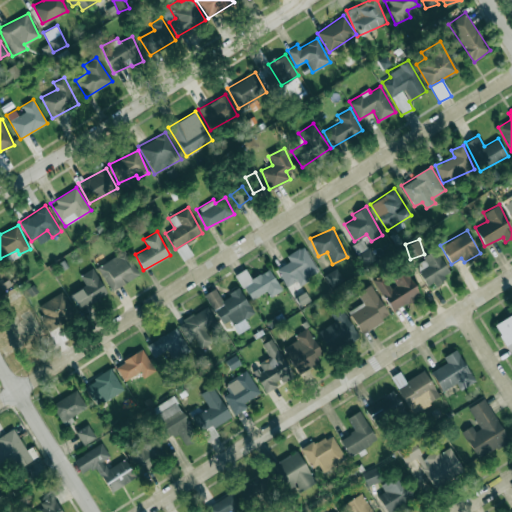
[(286,255),(290,261),(276,269),(286,286),(297,280),(298,284),(319,272),(303,245),(286,255)]
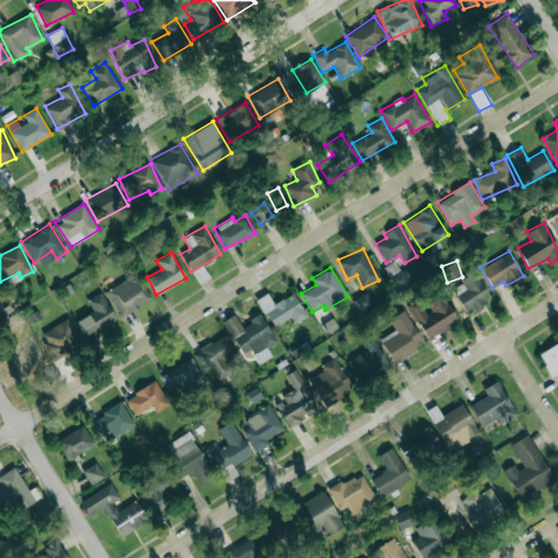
[(451,287),(465,313),(490,299),(476,273),(451,287)]
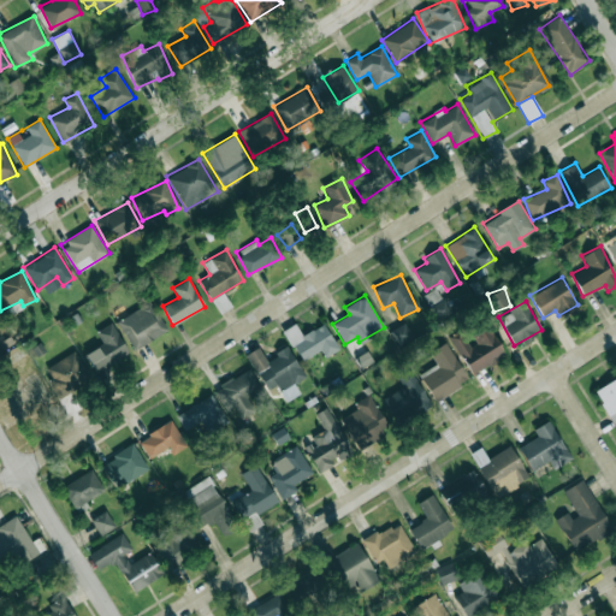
[(117,319),(131,349),(167,332),(153,302),(117,319)]
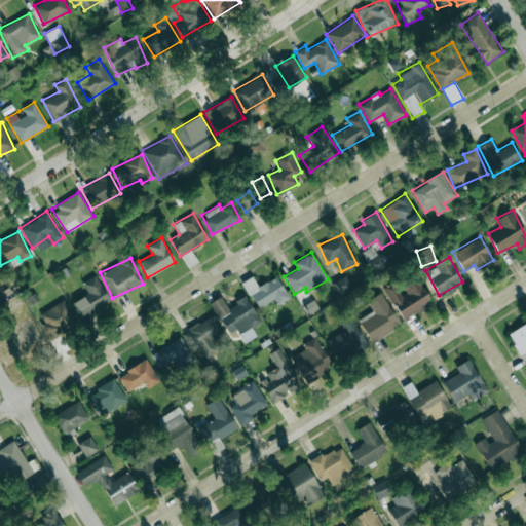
[(110,302),(95,275),(81,283),(87,293),(73,301),(82,317),(110,302)]
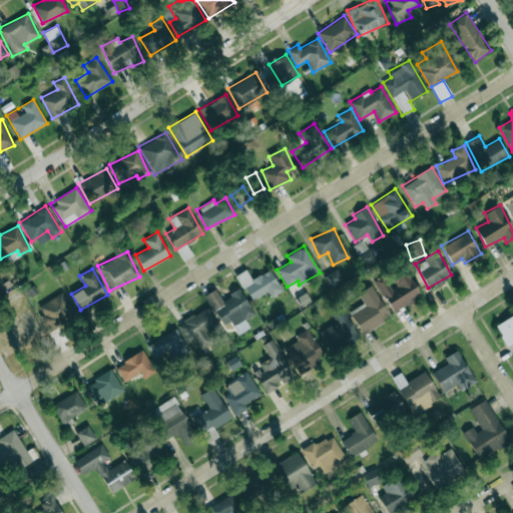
[(282,291),(270,269),(251,280),(245,269),(235,275),(250,301),(267,292),(271,298),(282,291)]
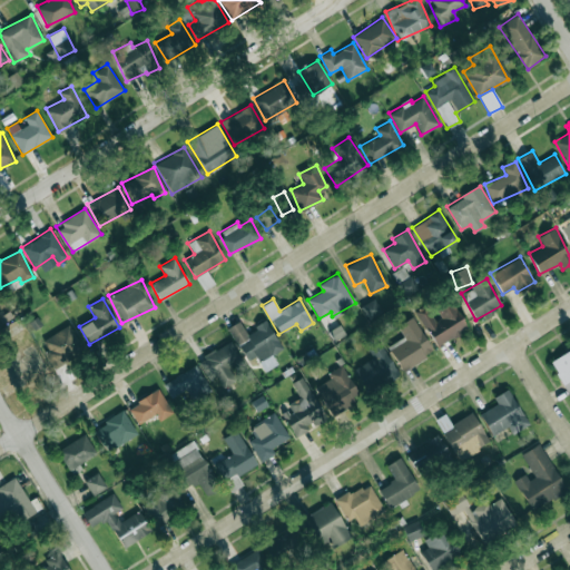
[(369,320),(382,312),(374,298),(361,306),(369,320)]
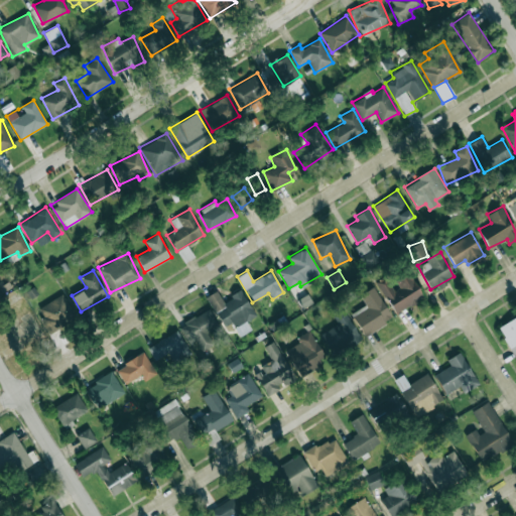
[(394,313),(423,297),(408,270),(394,278),(399,287),(393,290),(386,276),(377,281),(394,313)]
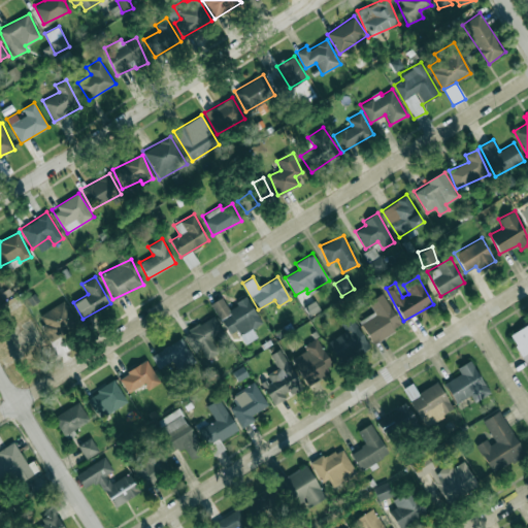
[(374,311),(359,320),(371,342),(401,326),(383,293),(368,301),(374,311)]
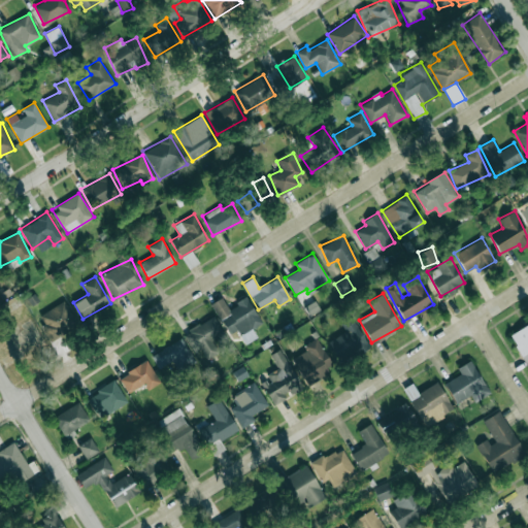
[(228,335),(237,330),(244,344),(257,337),(252,328),(261,323),(248,297),(227,307),(222,297),(210,303),(228,335)]
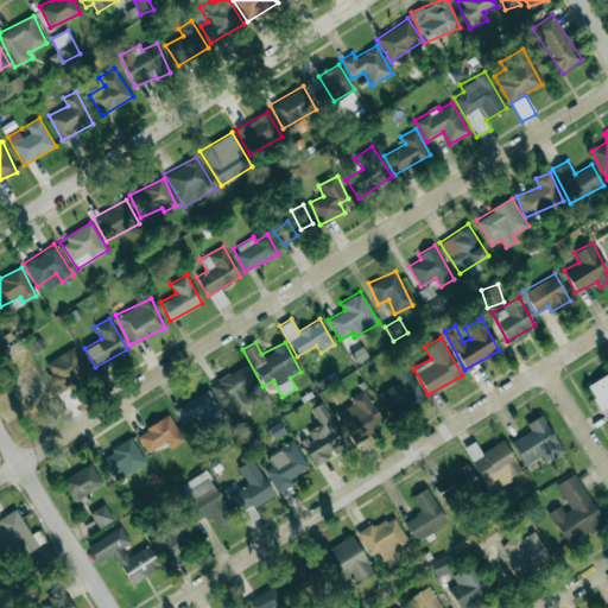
[(44,361),(56,391),(89,378),(76,347),(44,361)]
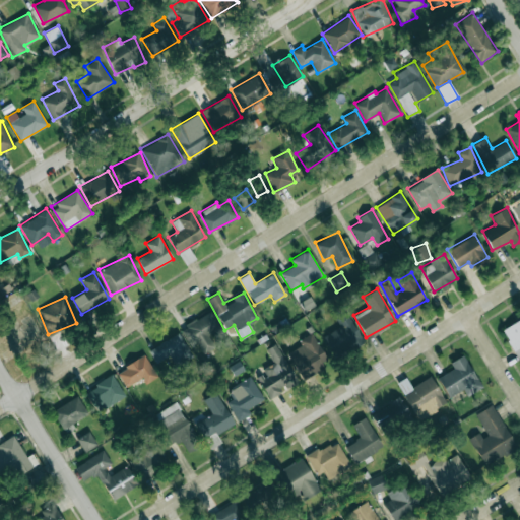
[(219,326),(209,311),(180,329),(192,347),(196,344),(203,354),(215,346),(207,334),(219,326)]
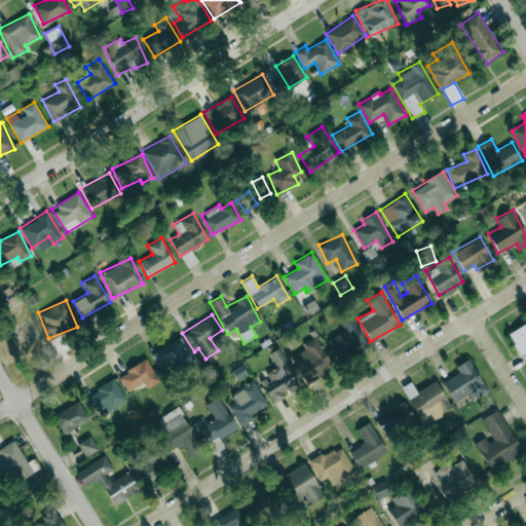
[(340,363),(368,345),(350,314),(339,322),(344,330),(327,340),(340,363)]
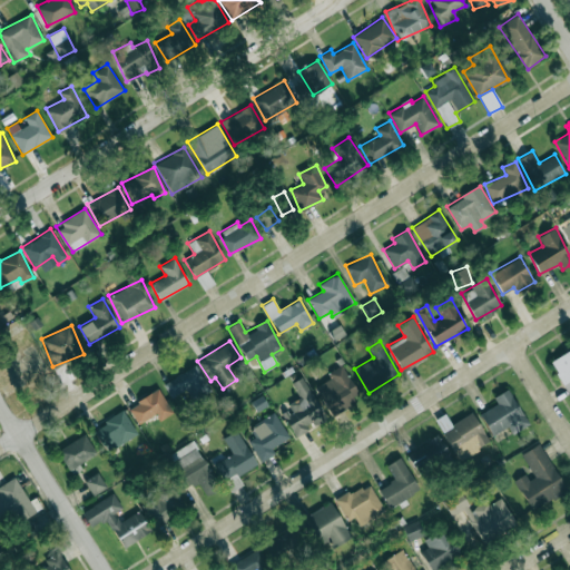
[(569,396),(569,349),(549,361),(569,396)]
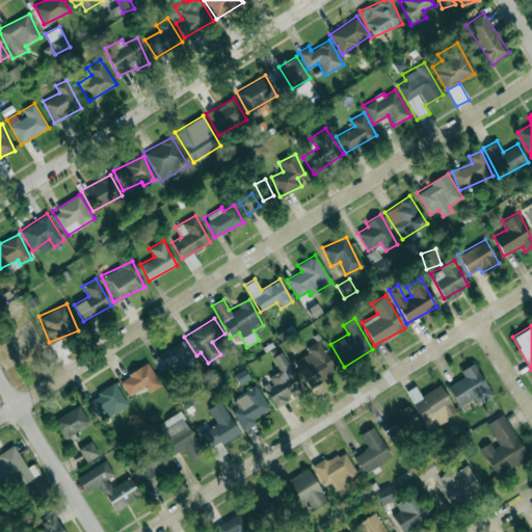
[(152,357),(159,372),(175,364),(180,374),(197,366),(184,340),(152,357)]
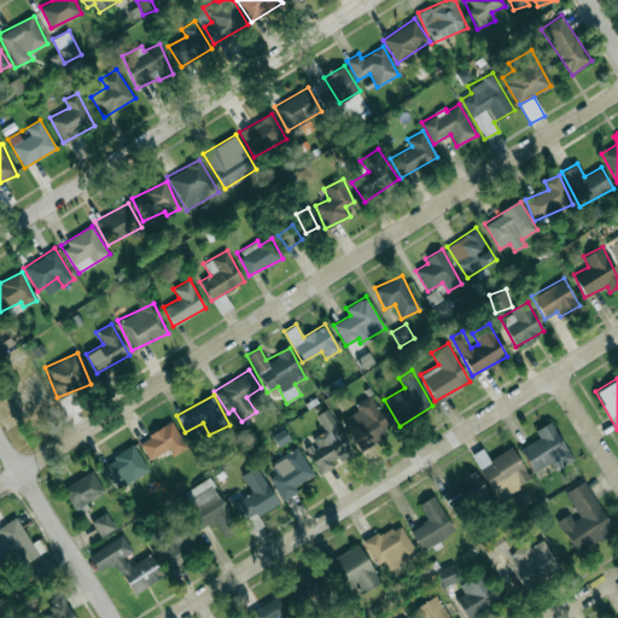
[(382,430),(388,426),(369,395),(355,404),(357,409),(342,419),(360,450),(384,436),(382,430)]
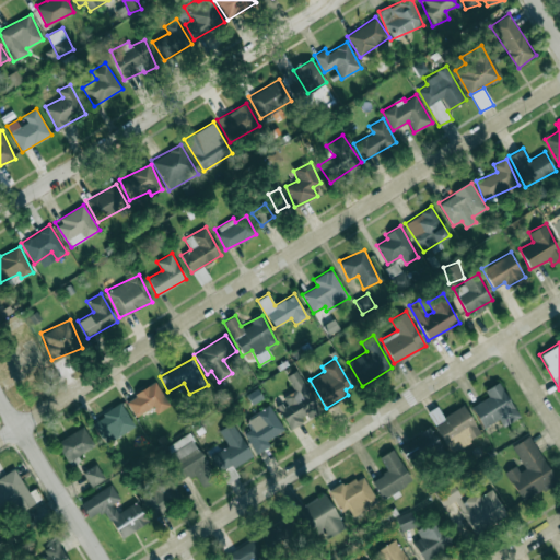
[(277,406),(288,429),(319,413),(299,370),(287,375),(294,391),(281,397),(284,403),(277,406)]
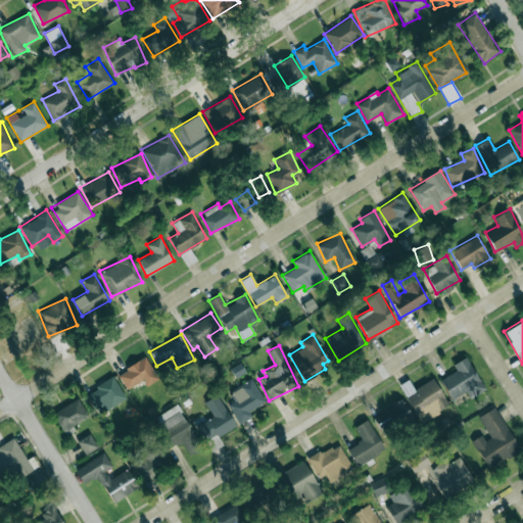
[(117,374),(127,389),(142,379),(146,386),(158,379),(145,357),(117,374)]
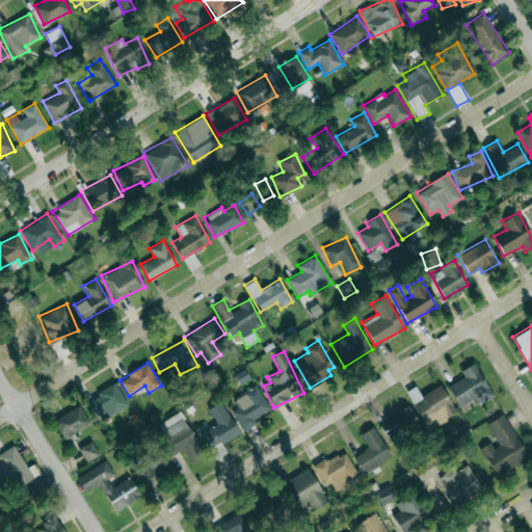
[(473,399),(476,404),(493,396),(475,363),(460,370),(463,377),(447,386),(458,406),(473,399)]
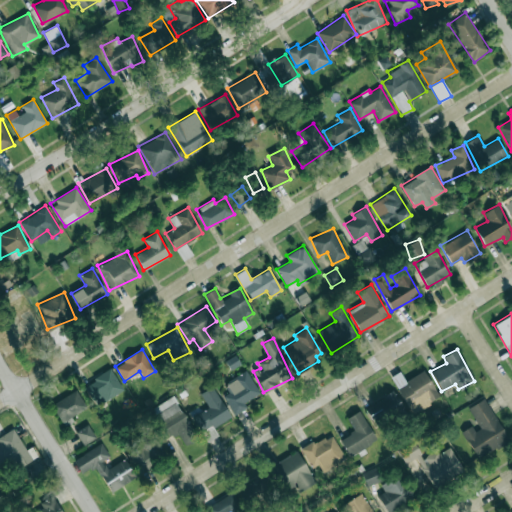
[(83,385),(95,406),(123,389),(111,369),(83,385)]
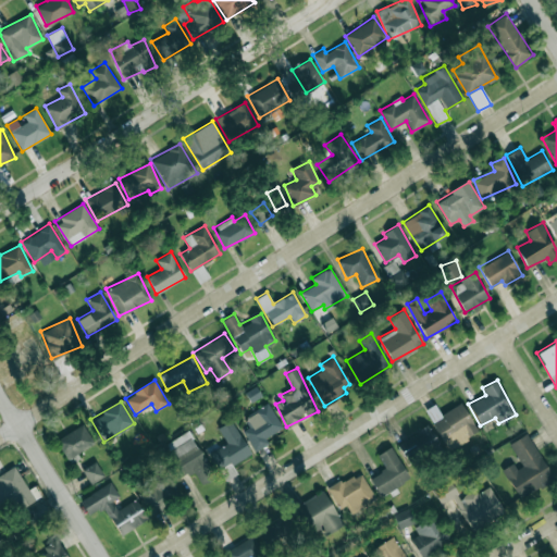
[(425,409),(447,449),(478,433),(461,403),(440,415),(434,405),(425,409)]
